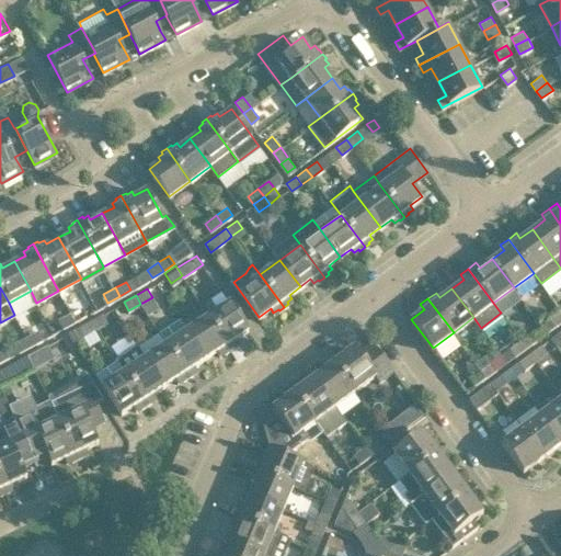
[(208,315),(230,349),(235,345),(233,343),(239,341),(236,337),(248,329),(230,301),(208,315)]
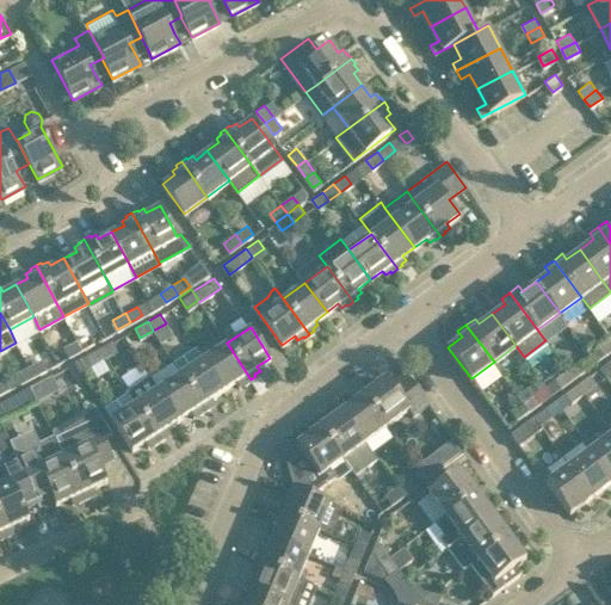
[(90,333),(76,340),(81,349),(94,341),(90,333)]
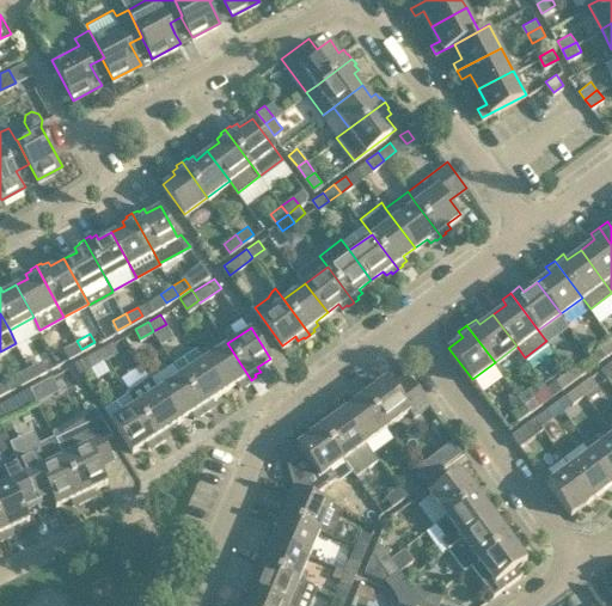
[(606,355),(611,349),(611,337),(600,347),(606,355)]
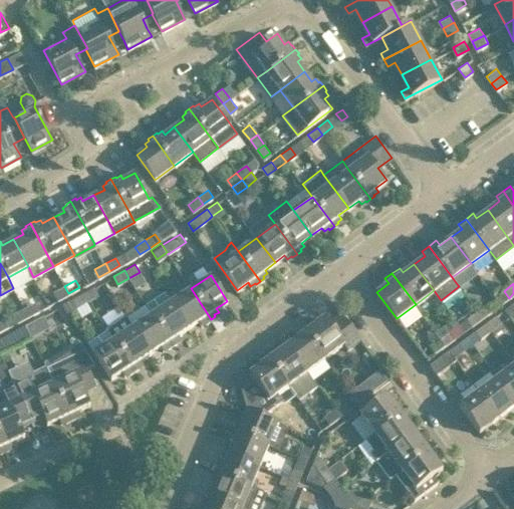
[(68,293),(64,286),(53,291),(58,299),(68,293)]
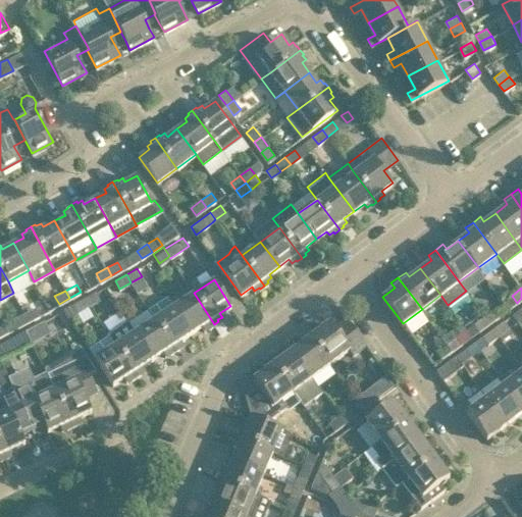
[(96,291),(85,297),(89,305),(100,299),(96,291)]
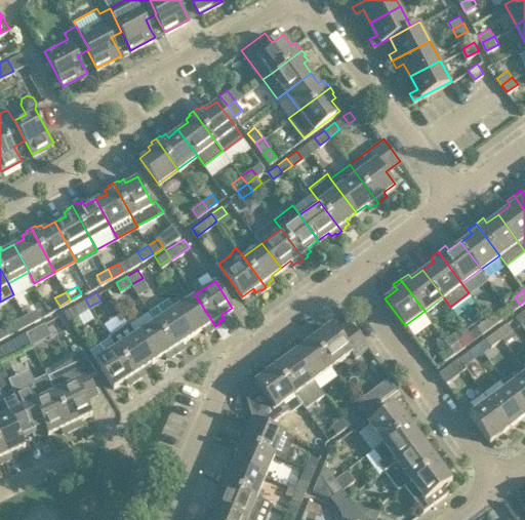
[(195,294),(175,308),(193,333),(203,327),(205,330),(209,327),(210,329),(215,326),(195,294)]
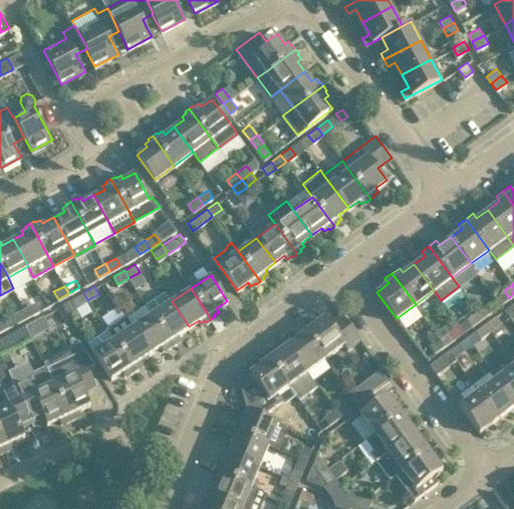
[(146,303),(173,344),(177,341),(176,340),(181,337),(178,333),(189,326),(172,301),(165,291),(146,303)]
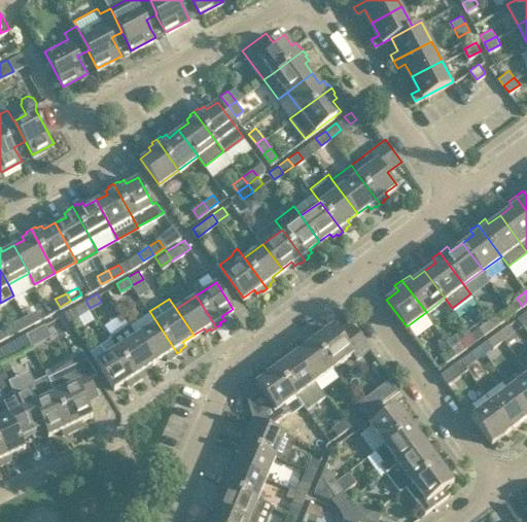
[(90,308),(85,300),(74,306),(79,314),(90,308)]
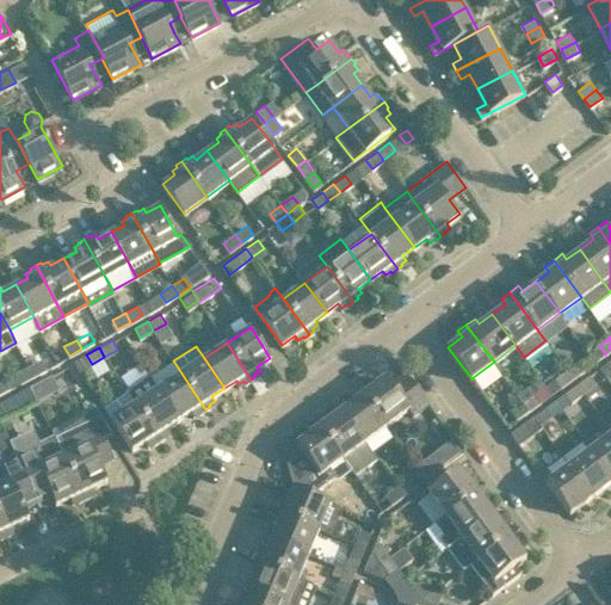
[(74,362),(79,370),(92,364),(86,355),(74,362)]
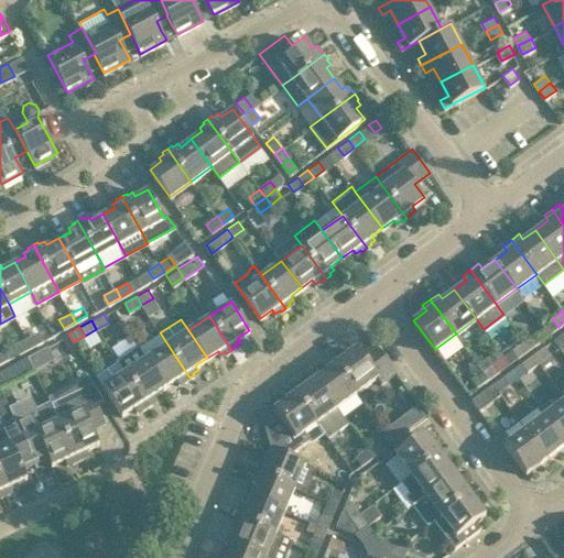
[(39,331),(26,337),(31,346),(43,339),(39,331)]
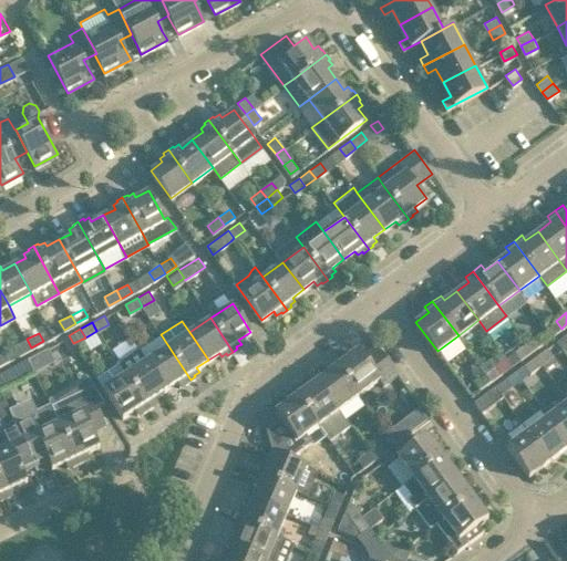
[(146,360),(166,387),(177,381),(179,384),(184,381),(185,383),(191,380),(161,334),(140,349),(146,360)]
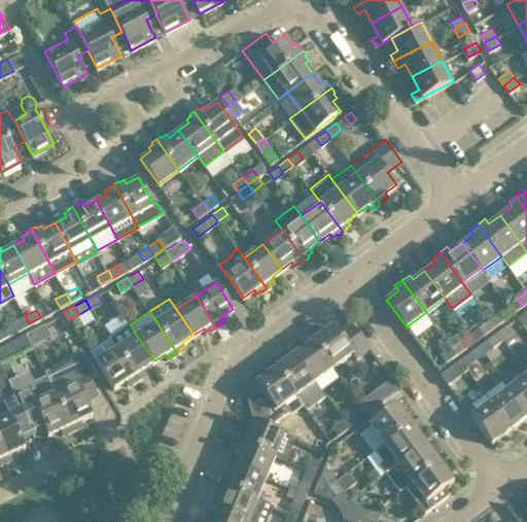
[(489,318),(494,325),(504,318),(499,311),(489,318)]
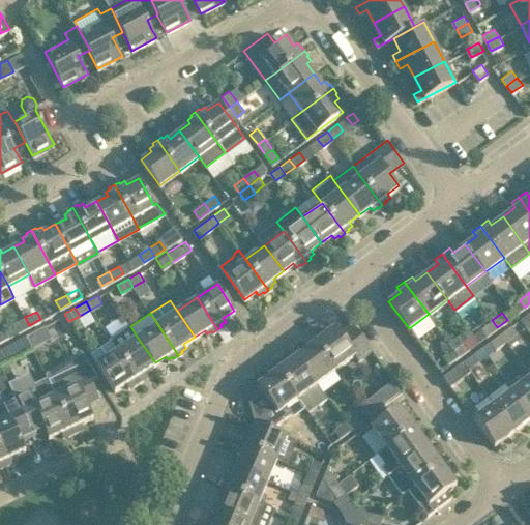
[(29,325),(25,317),(13,323),(19,331),(29,325)]
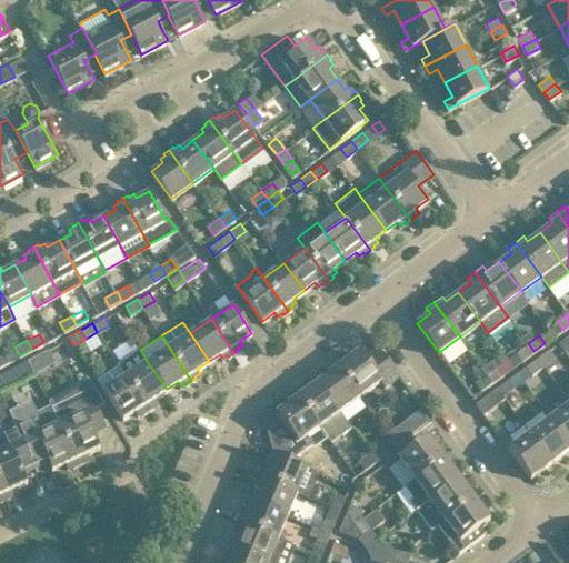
[(533,351),(528,343),(517,352),(522,360),(533,351)]
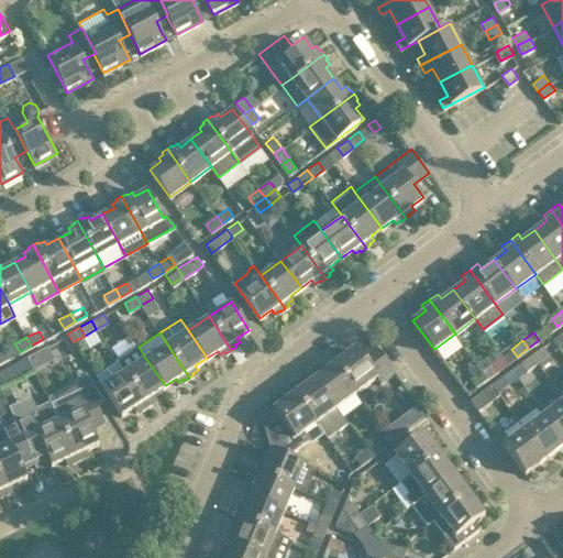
[(355,347),(334,362),(356,391),(376,376),(381,382),(395,371),(375,343),(361,353),(355,347)]
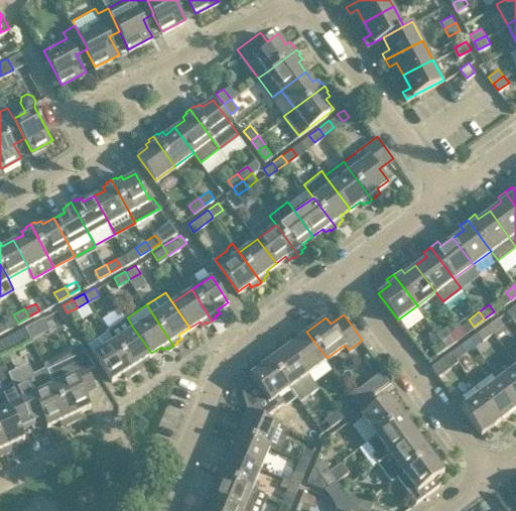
[(108,330),(135,371),(139,368),(138,367),(143,364),(140,360),(151,353),(133,328),(127,317),(126,315),(107,329),(108,330)]
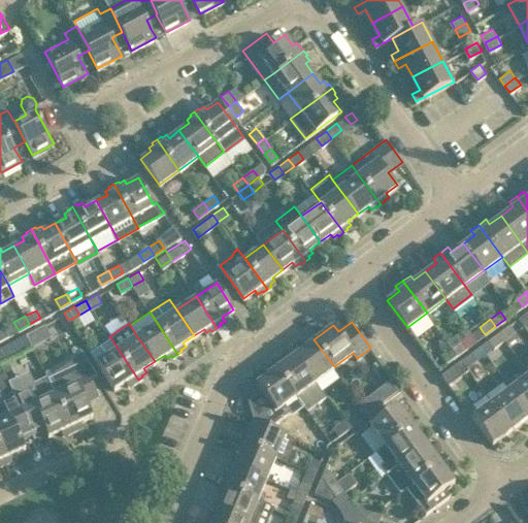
[(0,325),(0,339),(5,337),(8,335),(2,324),(0,325)]
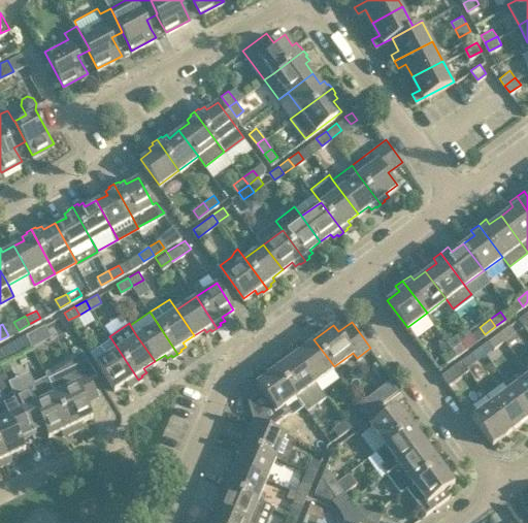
[(509,324),(499,331),(504,338),(515,331),(509,324)]
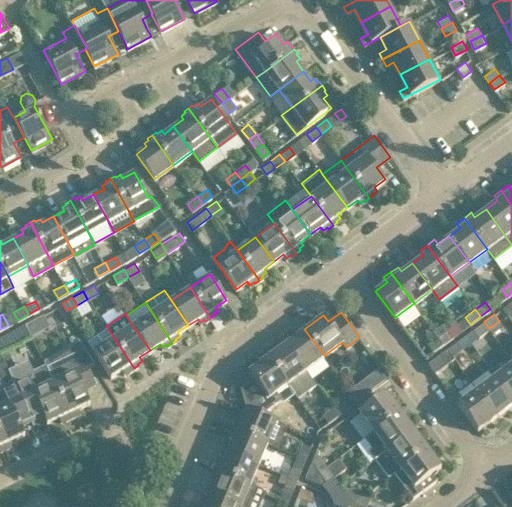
[(479,336),(489,328),(484,321),(474,329),(479,336)]
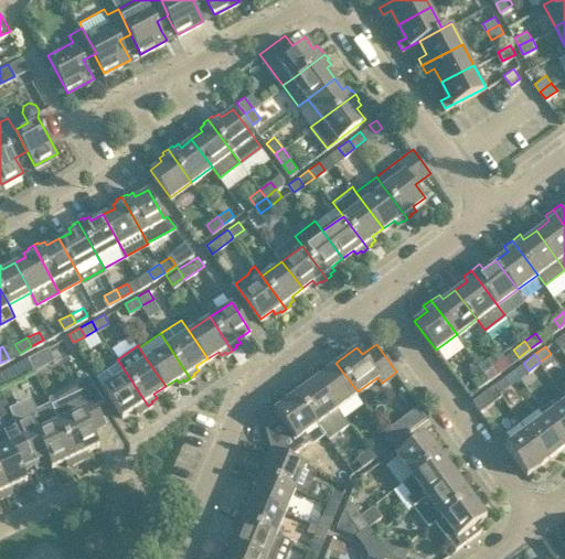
[(29,356),(0,371),(0,384),(34,367),(29,356)]
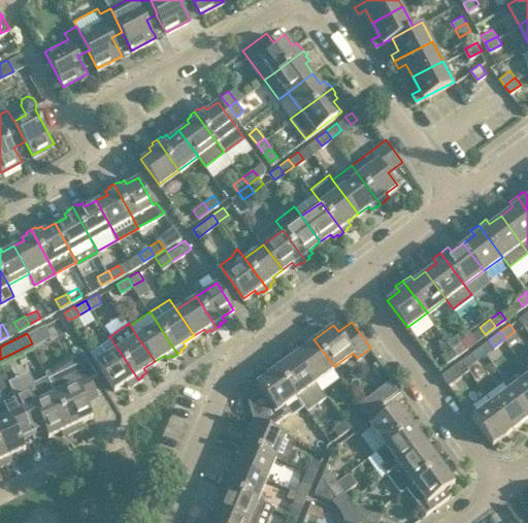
[(138,380),(110,337),(90,351),(114,388),(126,381),(128,384),(132,382),(133,383),(138,380)]
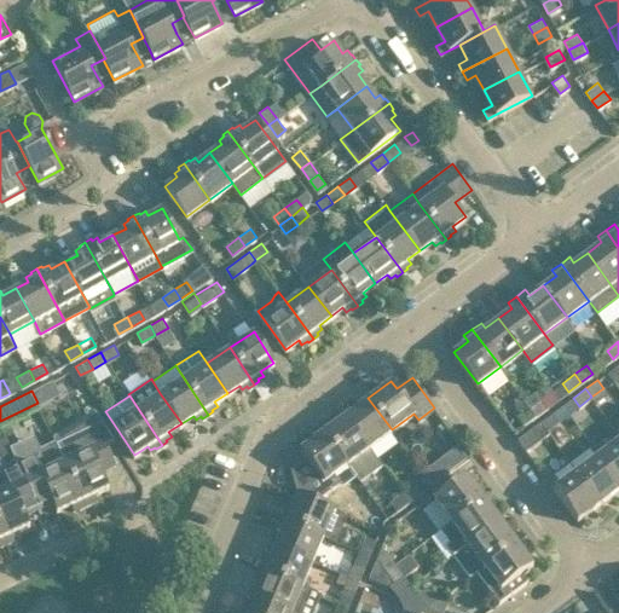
[(370,446),(392,429),(368,398),(346,415),(370,446)]
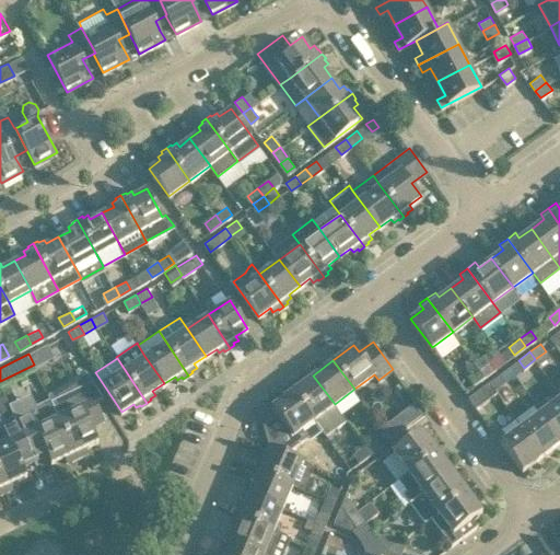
[(479,368),(486,376),(492,371),(497,368),(491,360),(479,368)]
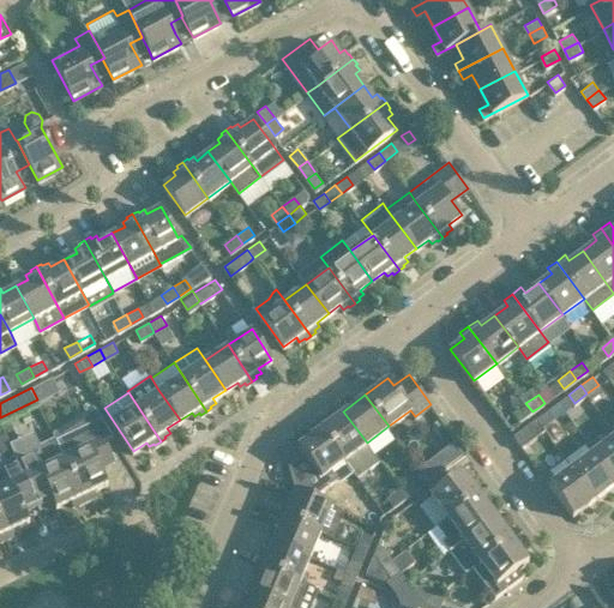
[(519,421),(533,411),(525,403),(513,411),(519,421)]
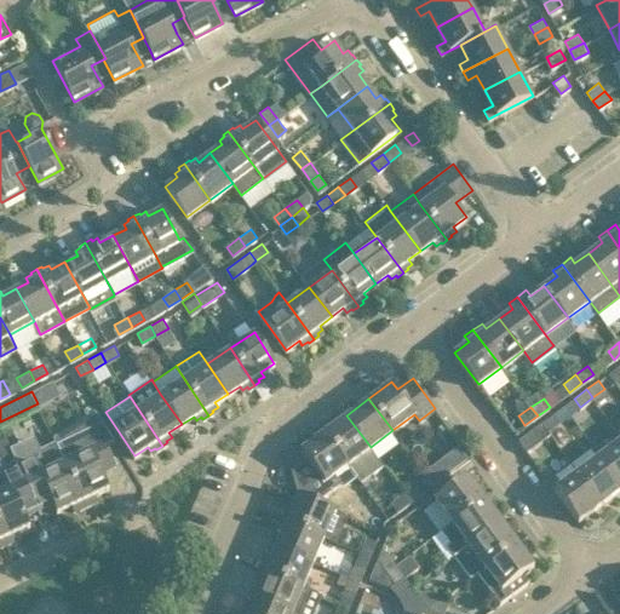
[(549,417),(541,422),(547,431),(555,425),(560,422),(554,413),(549,417)]
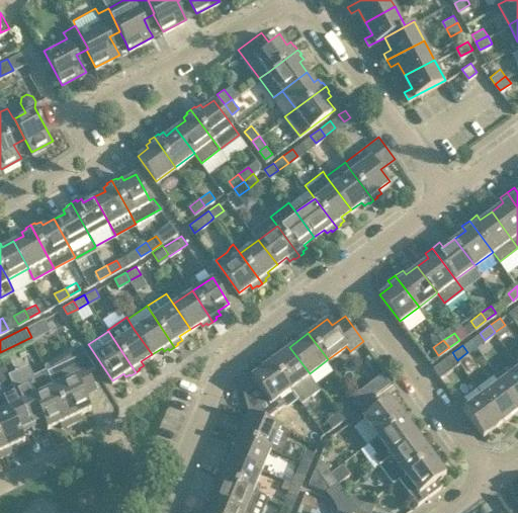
[(320,387),(310,373),(289,347),(271,360),(290,388),(301,379),(309,390),(312,393),(320,387)]
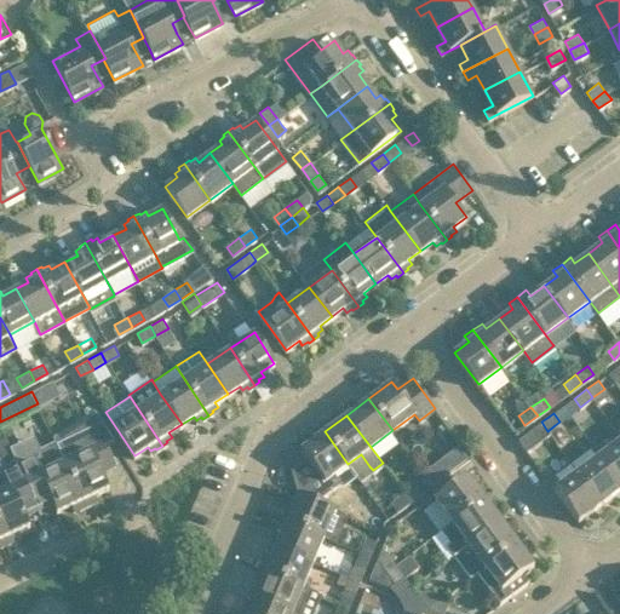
[(115,439),(103,420),(56,443),(86,505),(92,503),(91,500),(97,498),(95,493),(109,486),(102,470),(116,463),(107,442),(115,439)]
